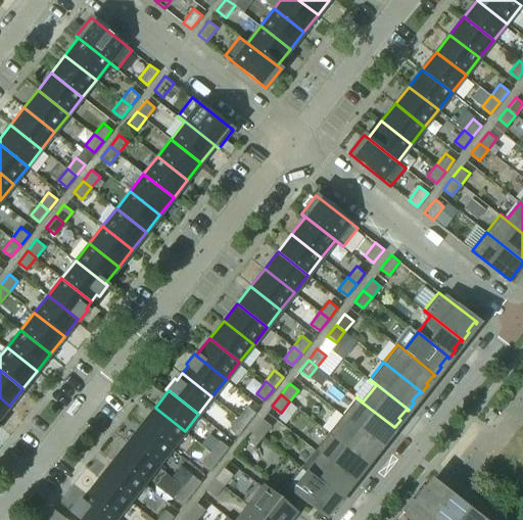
[(0,417),(9,406),(0,397),(0,417)]
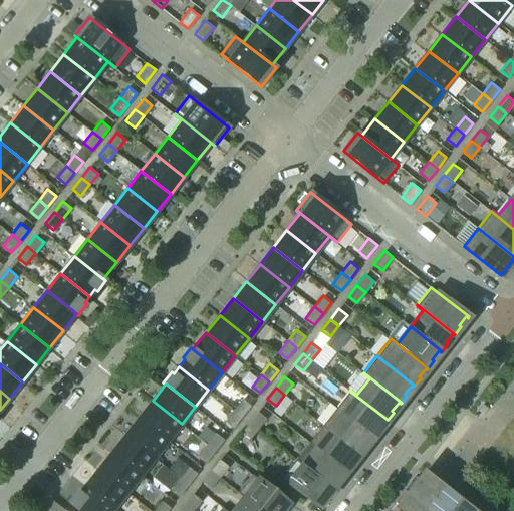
[(336,408),(373,437),(379,430),(377,429),(384,420),(387,422),(388,420),(349,391),(336,408)]
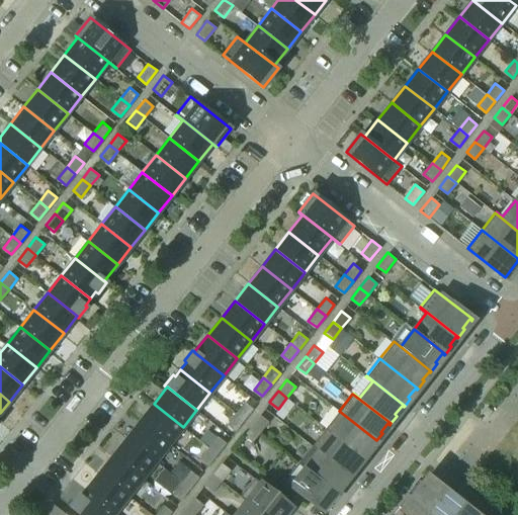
[(244,419),(253,408),(244,402),(236,412),(244,419)]
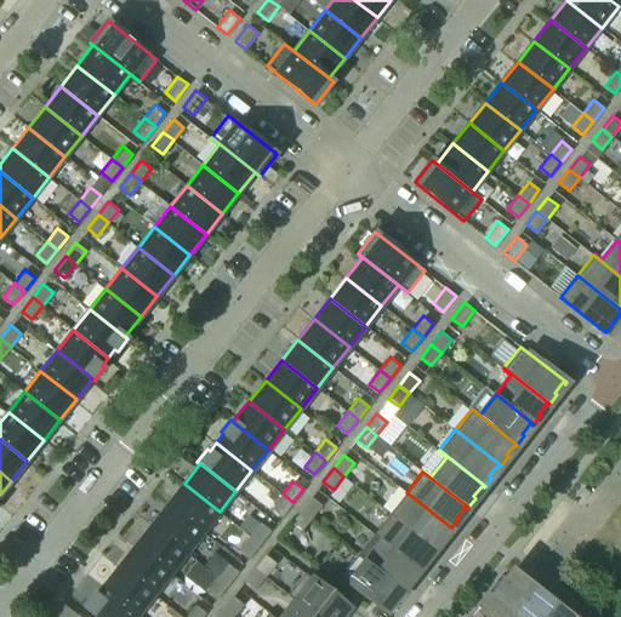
[(220,512),(184,484),(167,504),(203,532),(220,512)]
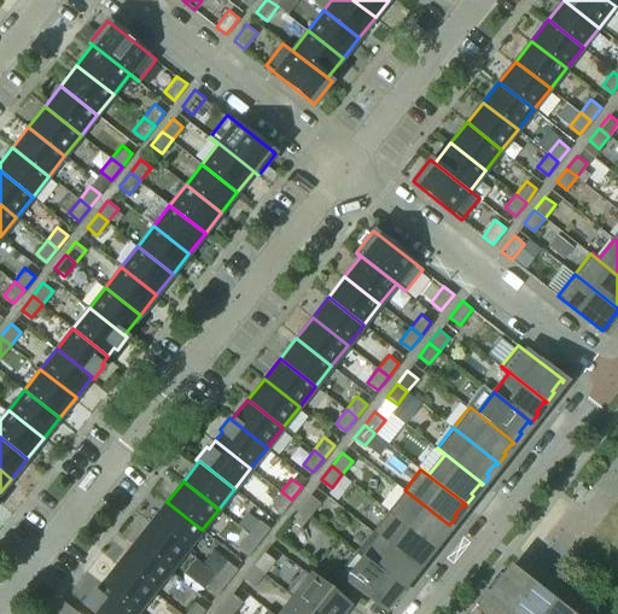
[(404,490),(388,510),(433,545),(441,537),(438,536),(447,525),(448,527),(449,525),(404,490)]
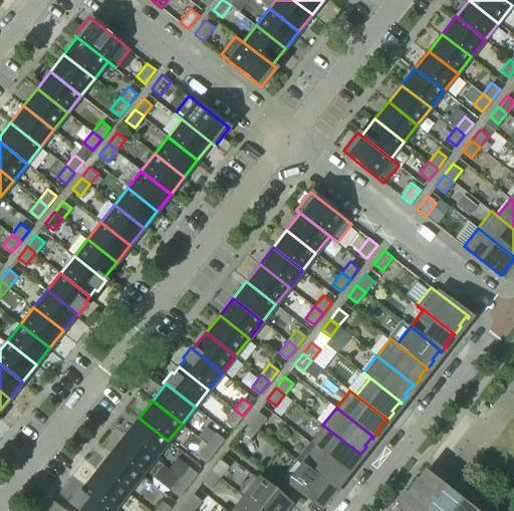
[(233,428),(242,416),(234,409),(225,421),(233,428)]
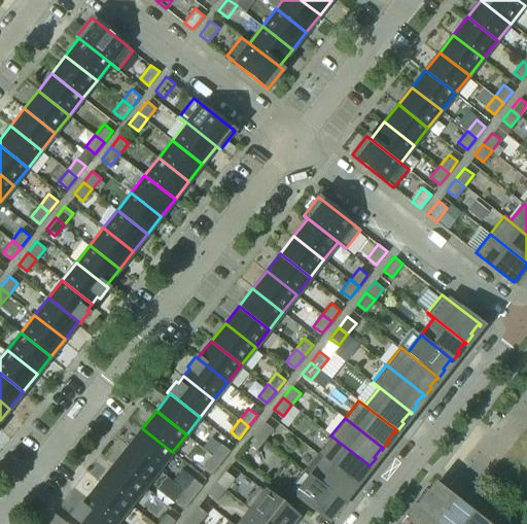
[(265,440),(273,428),(265,421),(255,432),(265,440)]
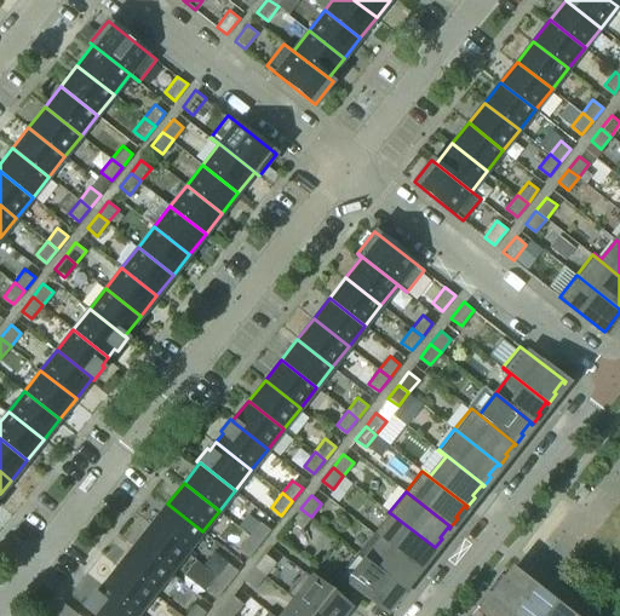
[(202,531),(167,504),(151,524),(187,552),(202,531)]
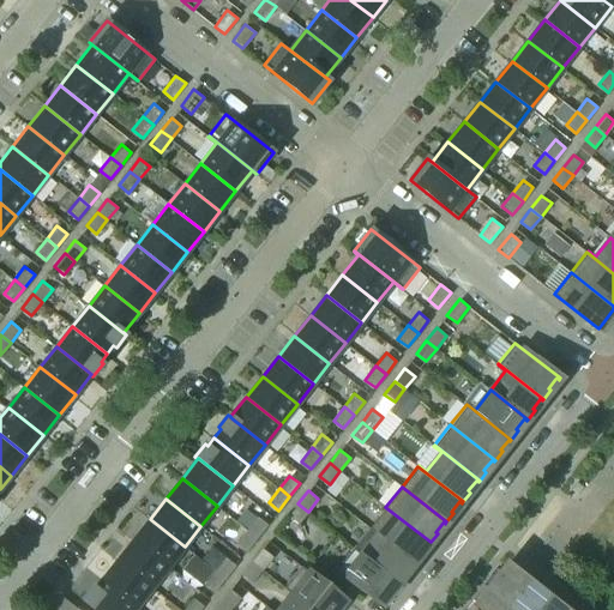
[(298,525),(308,512),(298,503),(287,517),(298,525)]
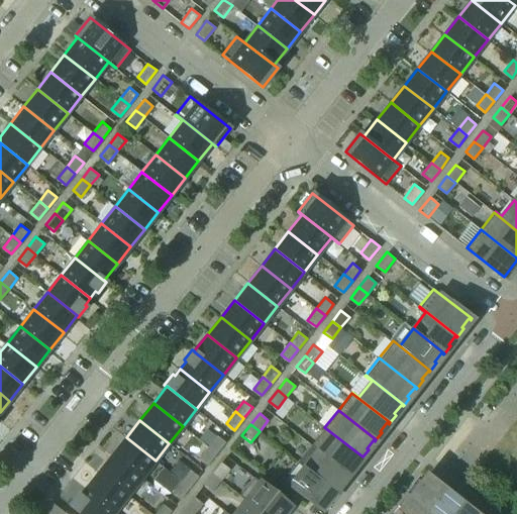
[(324,427),(311,444),(349,474),(354,467),(353,466),(359,456),(362,458),(363,456),(324,427)]
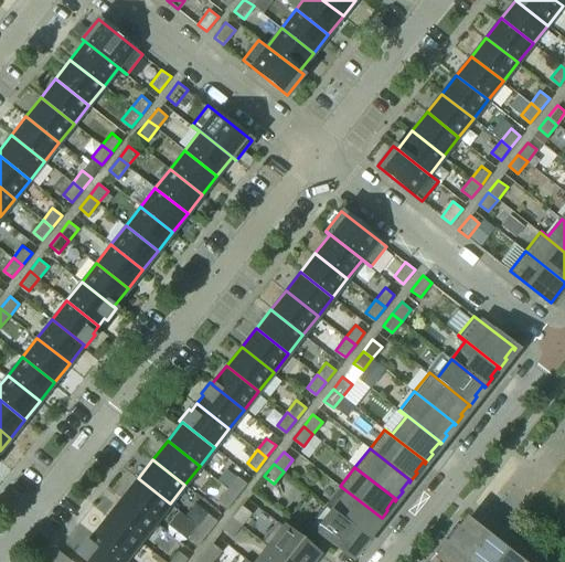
[(236,495),(246,483),(237,475),(227,487),(236,495)]
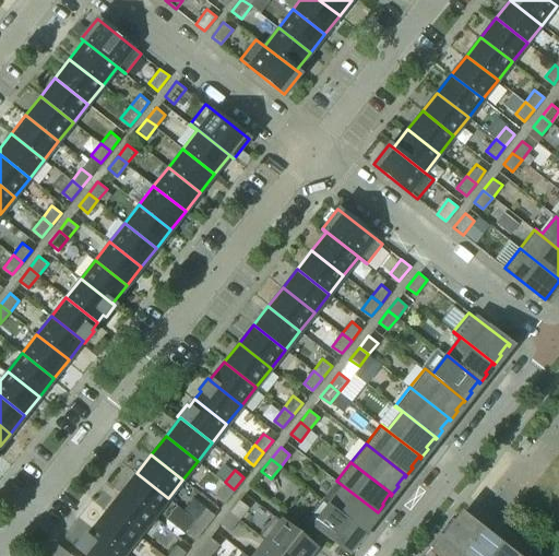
[(168,498),(137,473),(122,492),(154,517),(168,498)]
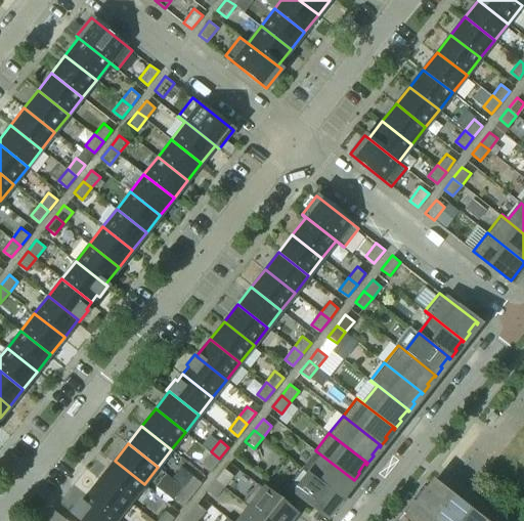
[(306,462),(302,468),(340,497),(346,490),(344,488),(351,480),(353,482),(354,480),(315,450),(306,462)]
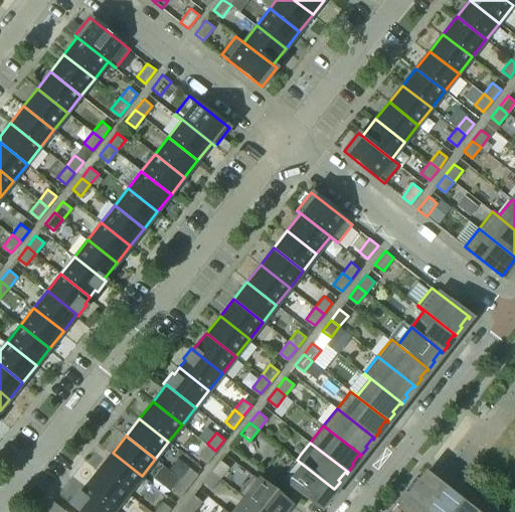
[(206,463),(215,451),(207,444),(198,456),(206,463)]
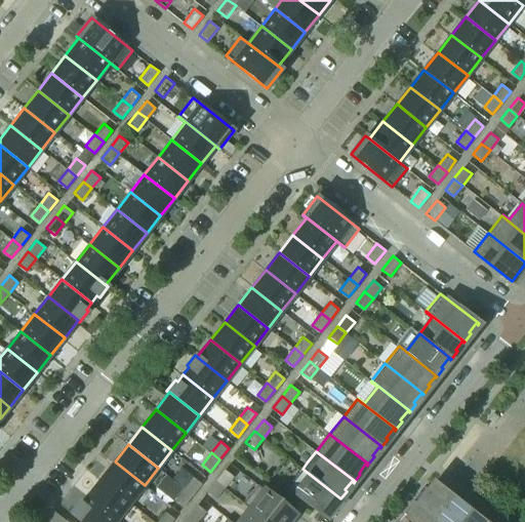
[(145,485),(115,462),(101,479),(130,503),(145,485)]
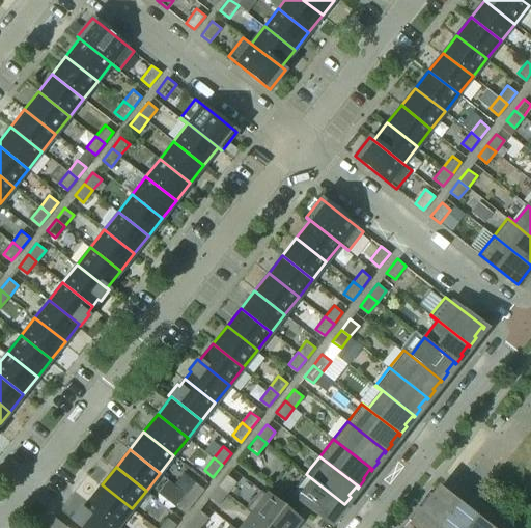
[(227,493),(235,481),(227,474),(218,485),(227,493)]
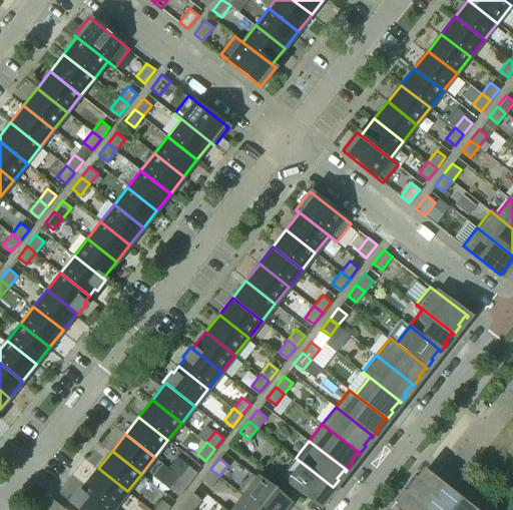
[(295,458),(282,476),(288,481),(319,505),(333,487),(296,458),(295,458)]
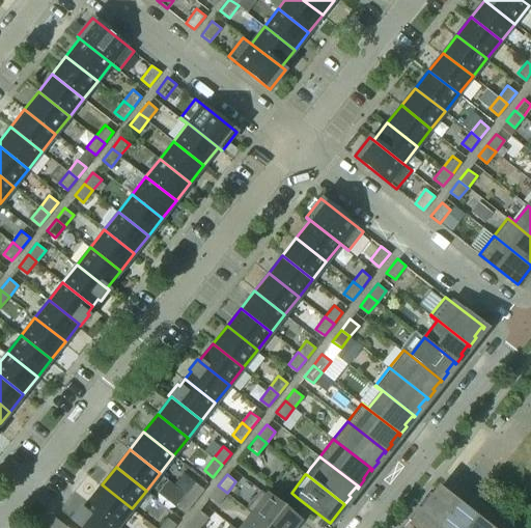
[(195,500),(203,489),(195,482),(186,493),(195,500)]
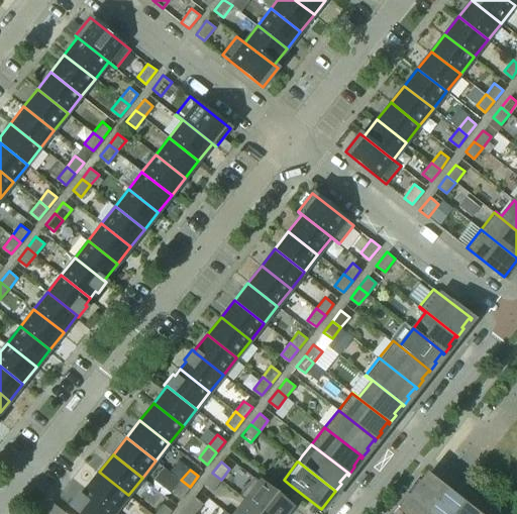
[(128,495),(99,472),(86,489),(98,498),(115,512),(128,495)]
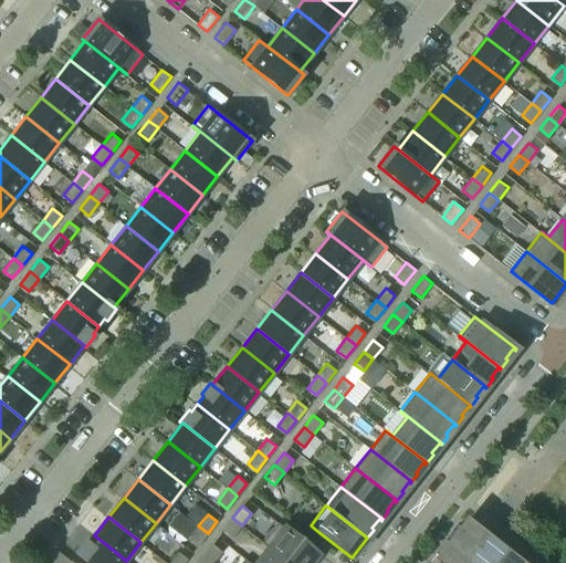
[(232,538),(242,525),(232,518),(223,530),(232,538)]
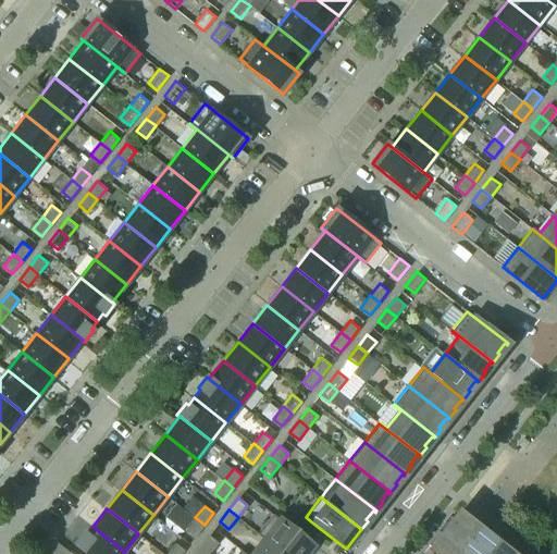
[(307,553),(314,545),(273,513),(258,532),(285,553),(307,553)]
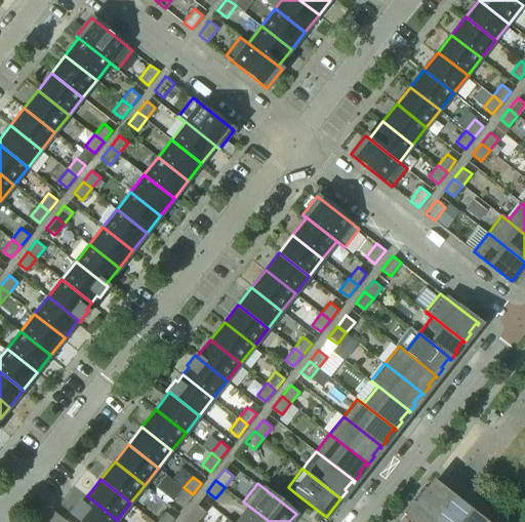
[(432,521),(451,498),(433,484),(423,495),(418,491),(403,512),(415,521),(432,521)]
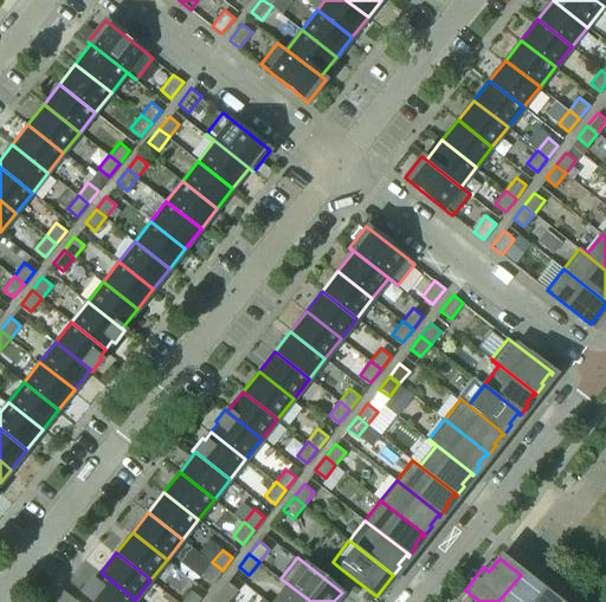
[(212,584),(223,570),(212,562),(201,576),(212,584)]
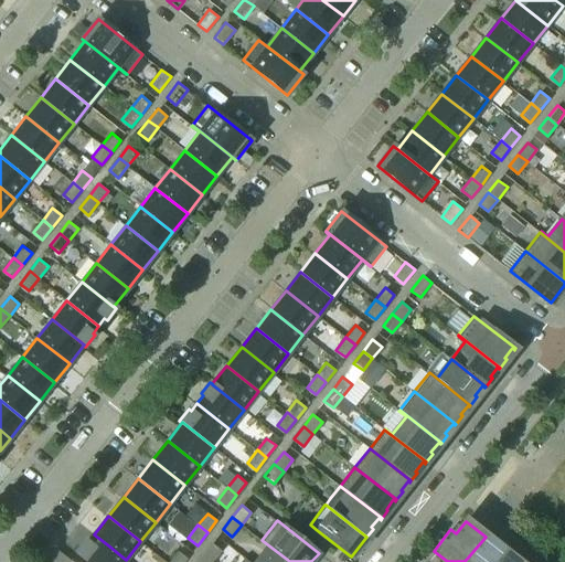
[(124,561),(126,560),(107,544),(94,534),(87,542),(85,540),(76,552),(88,561),(124,561)]
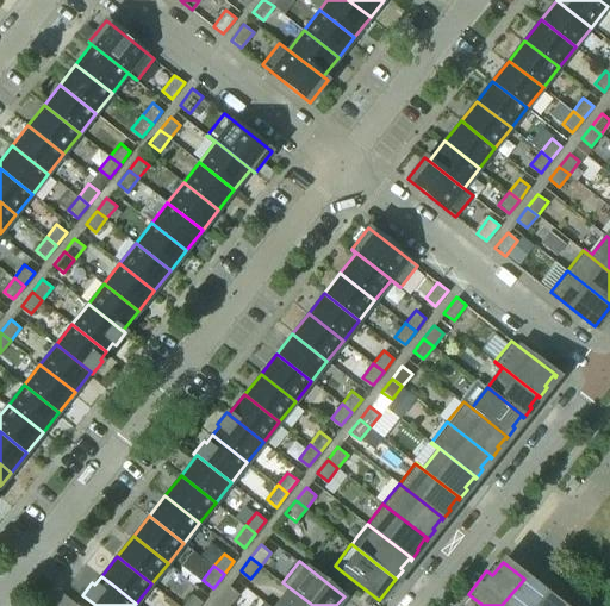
[(534,605),(545,594),(535,587),(534,589),(523,581),(526,580),(524,579),(502,605),(534,605)]
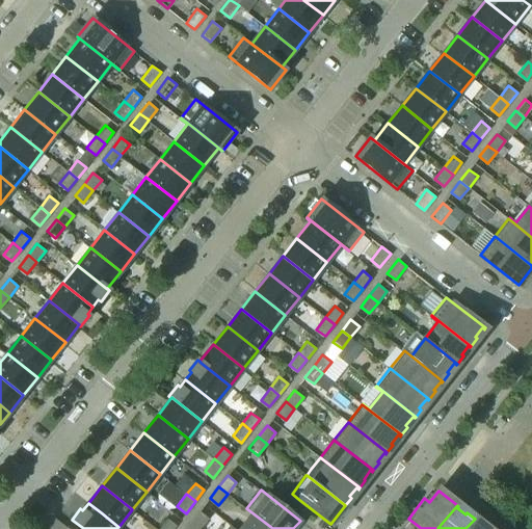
[(272,528),(246,508),(246,509),(253,514),(240,528),(272,528)]
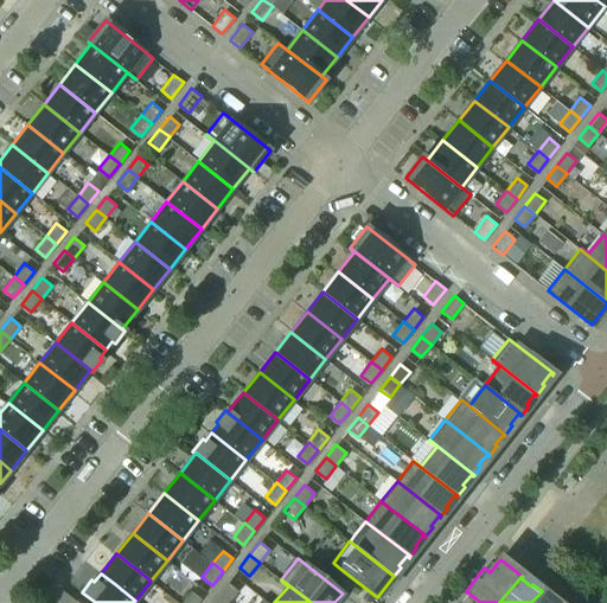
[(228,602),(237,590),(228,582),(217,595),(228,602)]
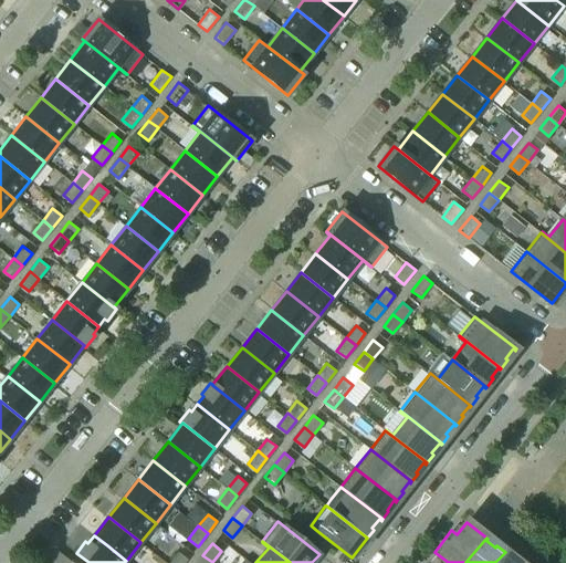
[(52,562),(71,562),(72,562),(56,550),(49,560),(52,562)]
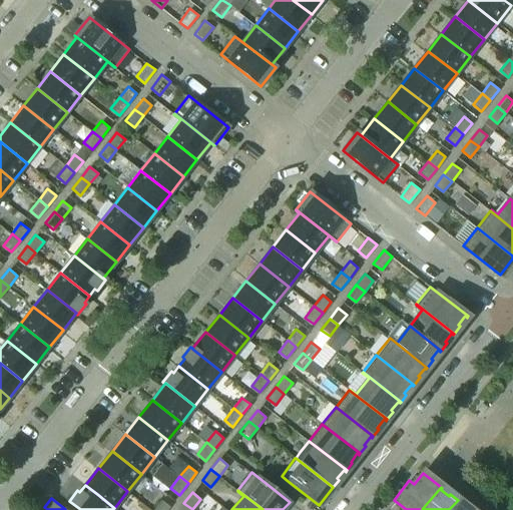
[(166,509),(170,506),(161,500),(152,509),(166,509)]
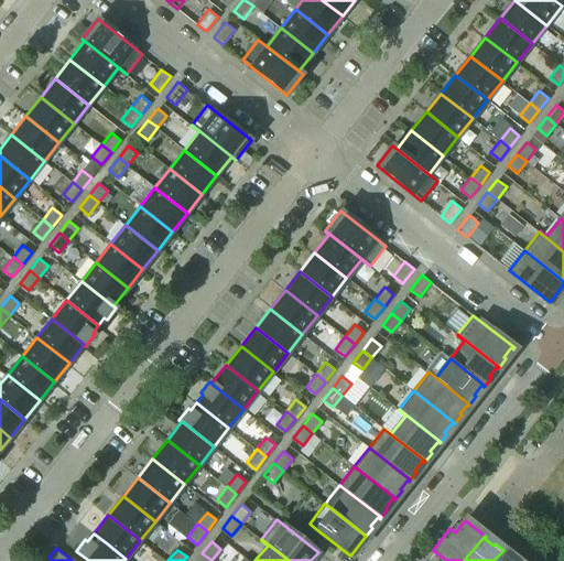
[(517,560),(513,559),(512,560),(510,559),(502,553),(505,551),(503,550),(494,560),(517,560)]
